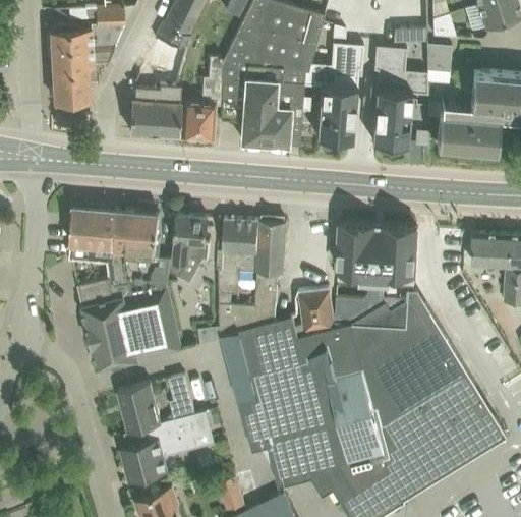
[(149,70),(142,89),(136,88),(135,99),(133,99),(130,133),(178,136),(181,103),(180,103),(181,87),(177,87),(191,37),(189,36),(207,0),(176,0),(165,23),(164,23),(156,40),(158,41),(149,70)]
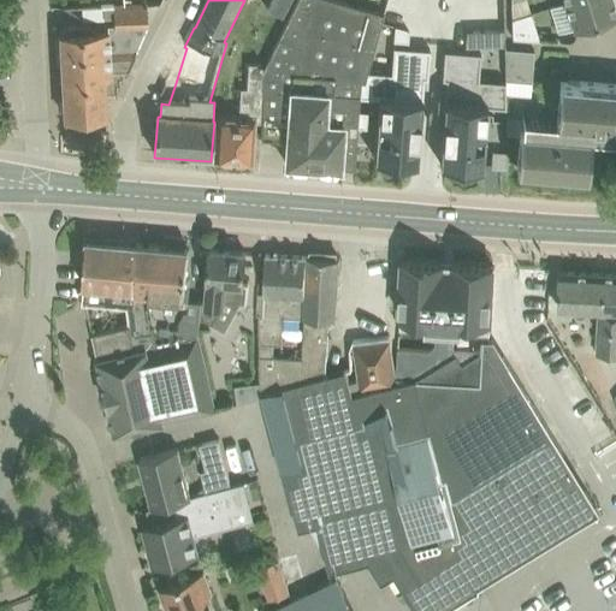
[(367,75),(384,18),(329,3),(319,0),(300,0),(261,77),(260,96),(264,98),(261,143),(288,144),(286,167),(323,168),(355,171),(359,101),(360,85),(365,87),(367,75)]
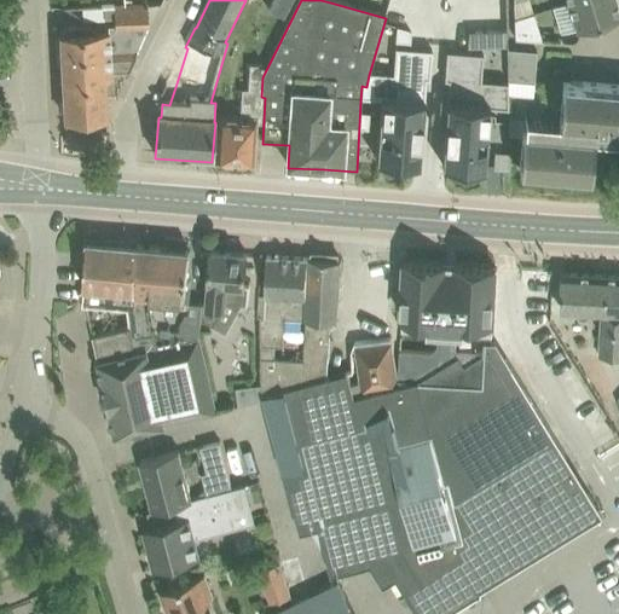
[(275,0),(268,15),(284,22),(294,0),(275,0)]
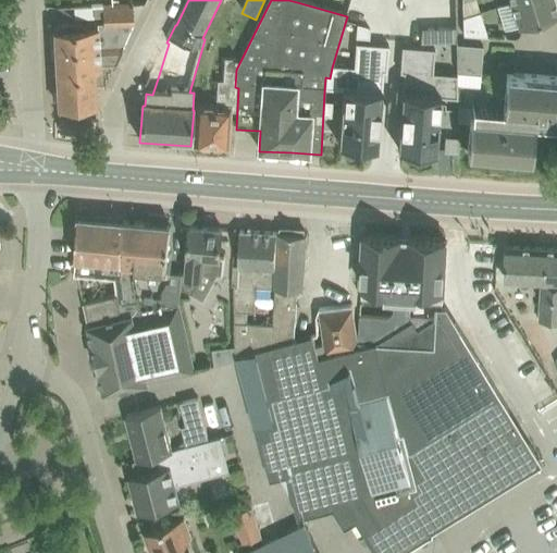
[(556,12),(553,0),(530,0),(511,5),(519,31),(556,19),(556,12)]
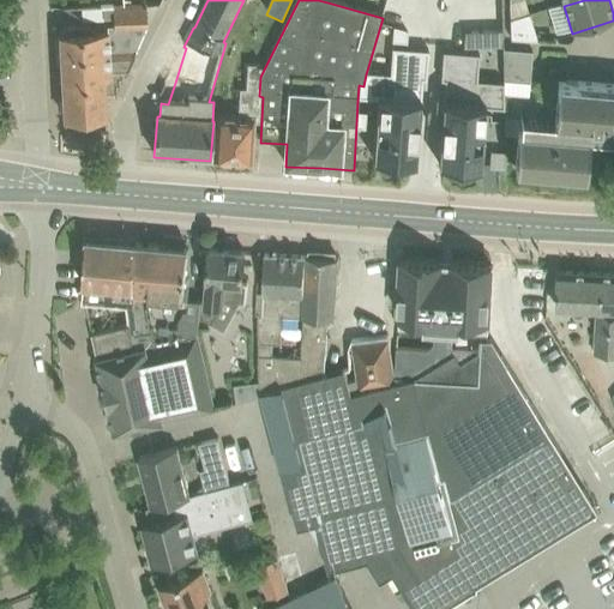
[(62,37),(61,38),(65,121),(106,119),(104,101),(116,100),(116,92),(120,92),(119,85),(122,85),(122,78),(124,78),(126,79),(148,29),(156,8),(148,8),(148,10),(125,11),(114,12),(115,28),(108,29),(108,35),(92,35),(91,29),(62,30),(62,37)]
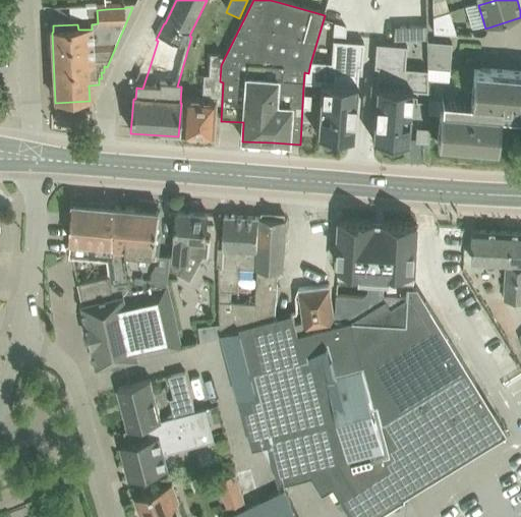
[(457,38),(450,14),(432,19),(433,36),(457,38)]
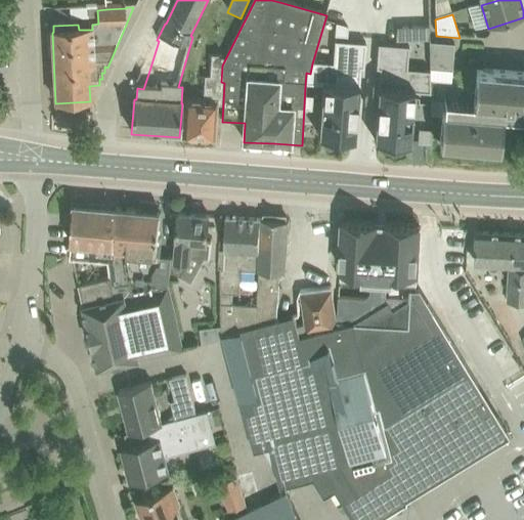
[(336,26),(335,39),(348,40),(348,32),(348,31),(348,30),(347,29),(346,29),(346,28),(336,26)]
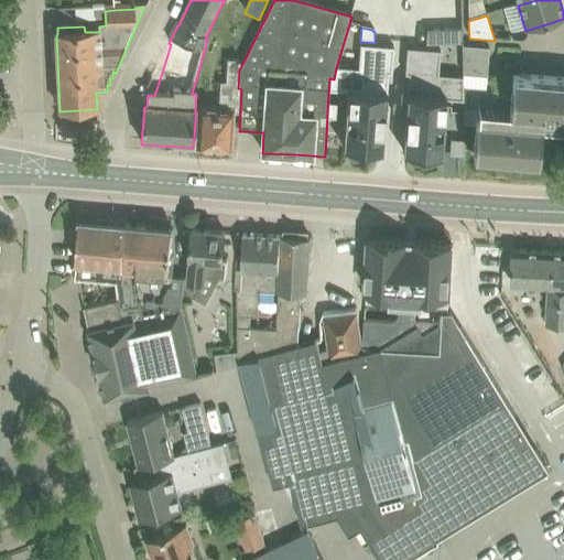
[(429,33),(427,45),(462,44),(462,35),(462,32),(429,33)]
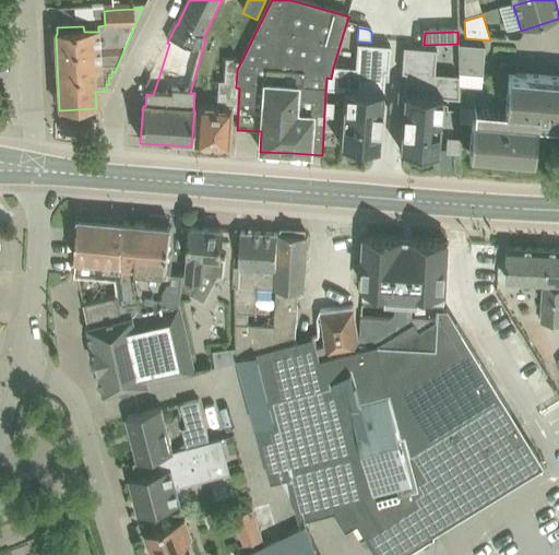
[(326,78),(325,92),(344,93),(344,92),(383,94),(384,74),(388,74),(390,47),(360,46),(358,70),(333,68),(331,79),(326,78)]
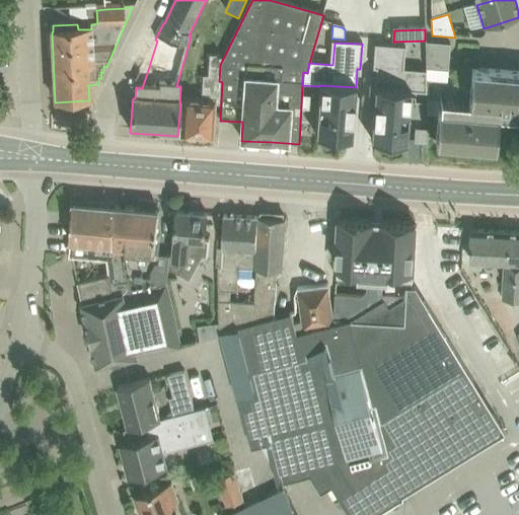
[(448,72),(450,46),(426,44),(427,70),(448,72)]
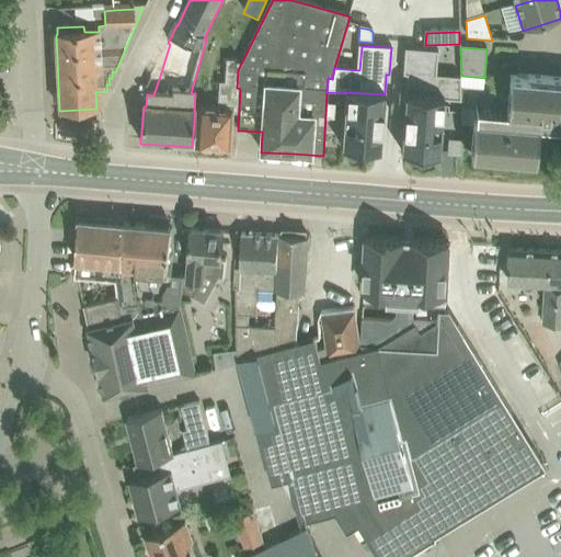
[(404,48),(402,75),(405,76),(404,95),(444,98),(444,99),(461,100),(460,76),(432,75),(433,50),(404,48)]
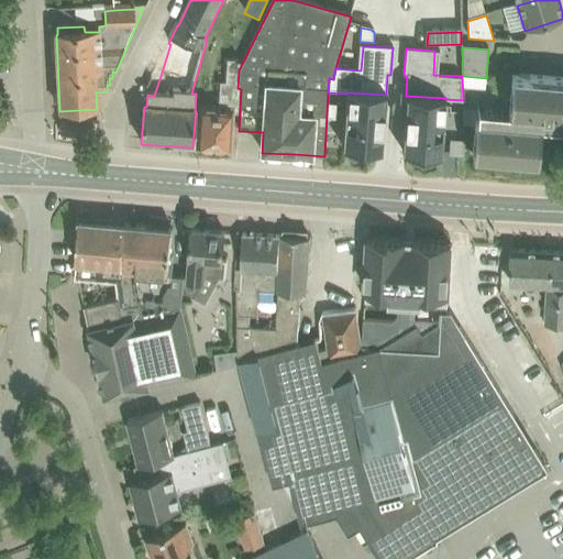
[(230,113),(236,114),(238,75),(209,74),(208,97),(220,97),(219,112),(201,111),(199,148),(228,150),(230,113)]
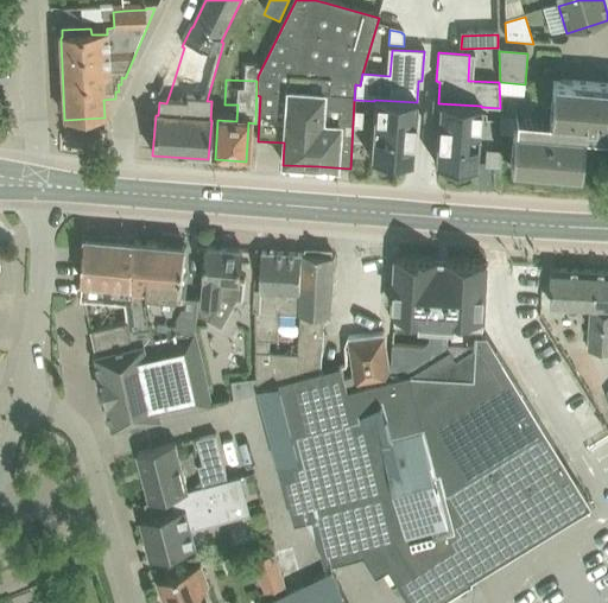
[(514,120),(510,171),(529,172),(529,173),(561,177),(561,176),(581,177),(583,139),(607,140),(607,89),(553,84),(550,124),(514,120)]
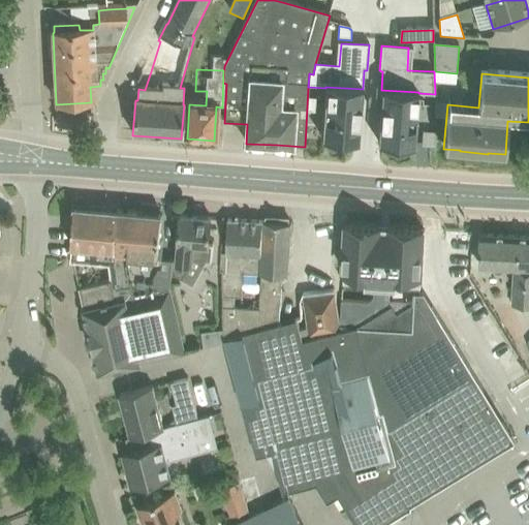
[(325,88),(322,140),(359,142),(363,89),(325,87),(325,88)]
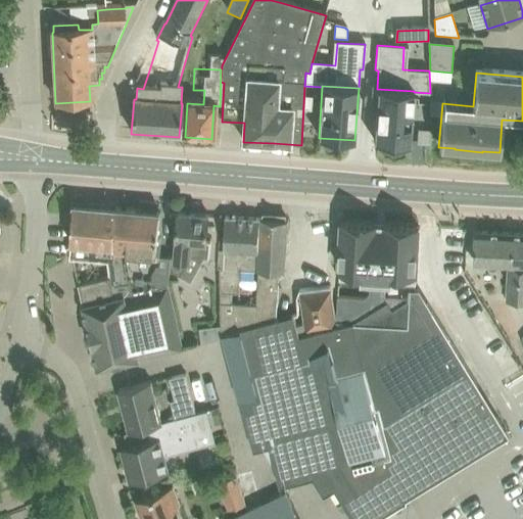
[(377,89),(374,141),(411,143),(414,92),(414,91),(377,89)]
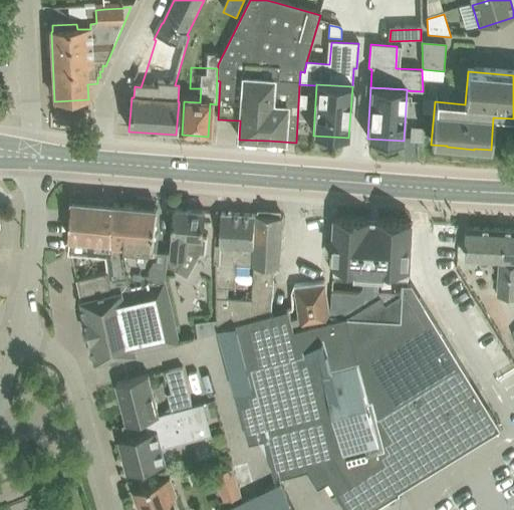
[(298,109),(306,110),(307,97),(299,96),(298,109)]
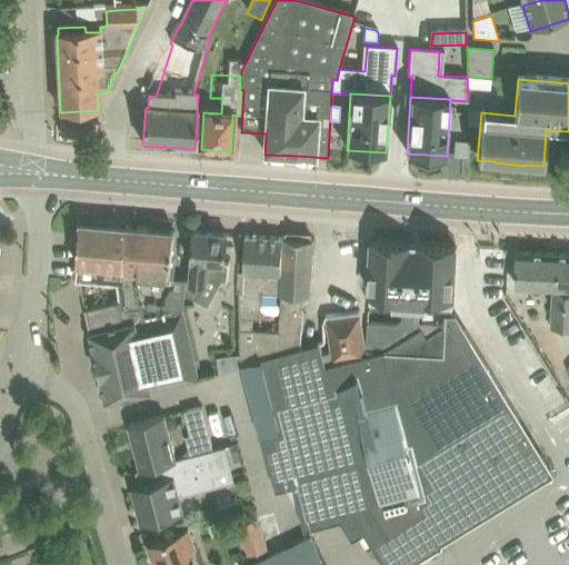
[(457,146),(456,158),(469,159),(469,155),(469,147),(457,146)]
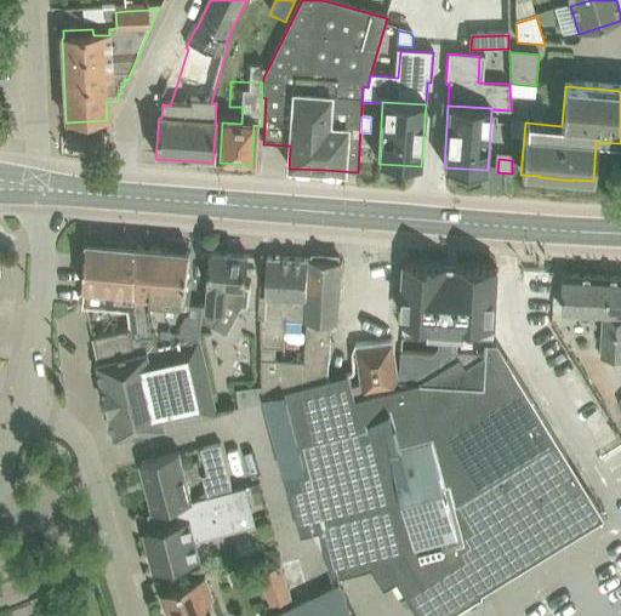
[(89,246),(85,290),(86,290),(85,308),(86,308),(109,311),(129,312),(132,331),(118,335),(95,340),(100,365),(158,352),(155,336),(151,303),(152,285),(137,284),(141,250),(89,246)]
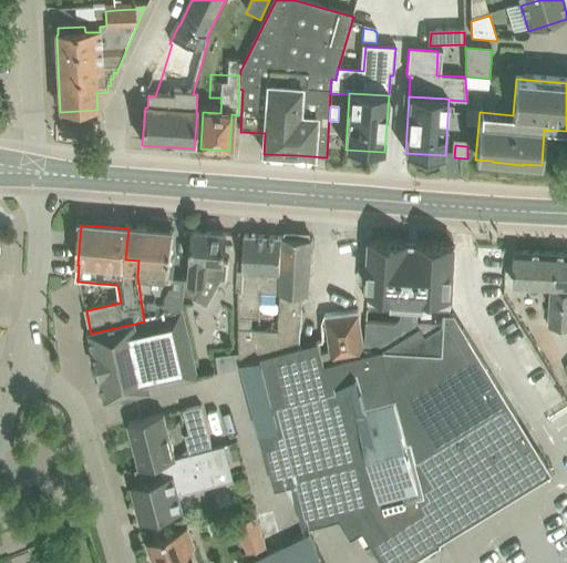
[(129,228),(125,259),(138,260),(137,277),(142,307),(152,306),(168,303),(171,316),(183,313),(184,303),(186,283),(186,280),(171,279),(173,255),(174,233),(129,228)]
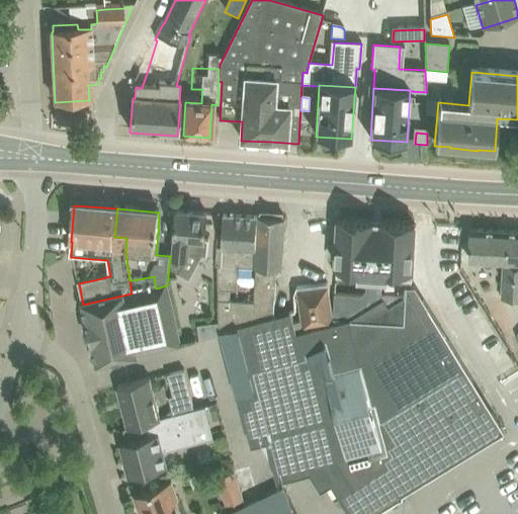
[(170,259),(168,276),(179,277),(190,283),(203,259),(208,260),(209,241),(205,240),(205,237),(207,217),(177,213),(175,234),(175,241),(176,241),(174,259),(170,259)]
